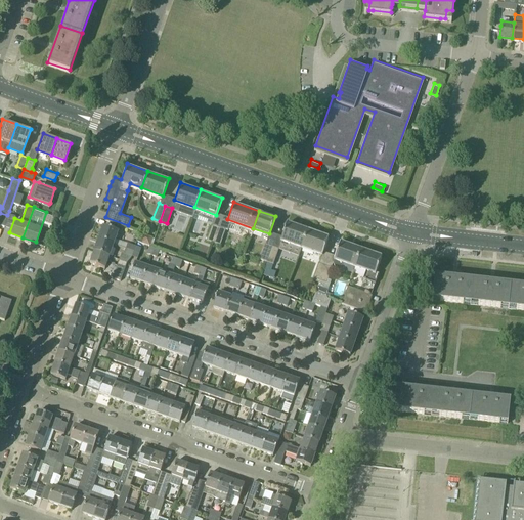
[(301,245),(307,227),(287,220),(280,237),(301,245)]
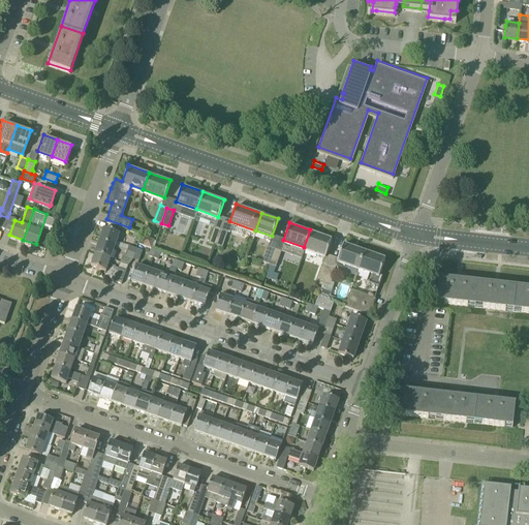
[(215,242),(220,226),(214,224),(208,240),(215,242)]
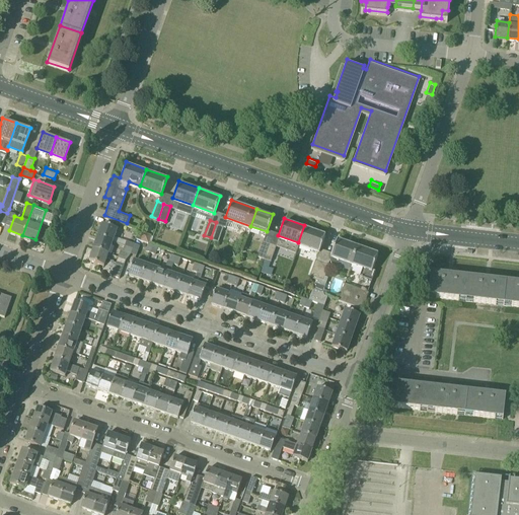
[(102,221),(97,233),(113,238),(117,226),(108,223),(102,221)]
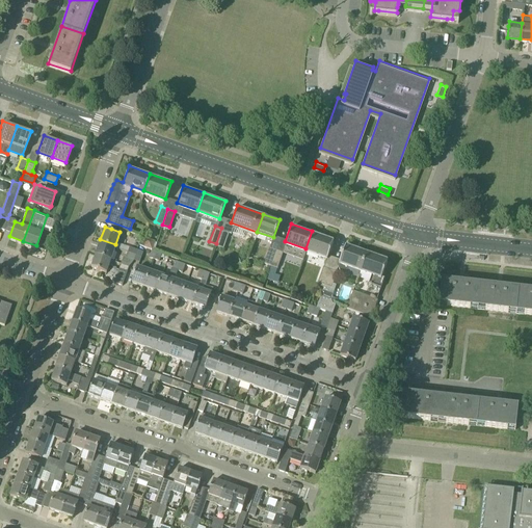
[(223,246),(229,231),(221,228),(216,243),(223,246)]
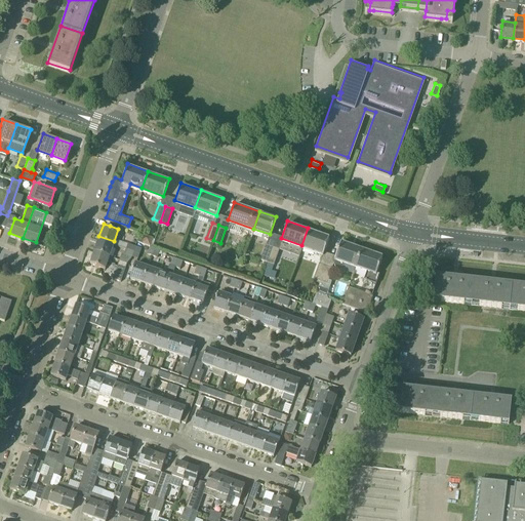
[(329,236),(308,228),(301,245),(323,253),(329,236)]
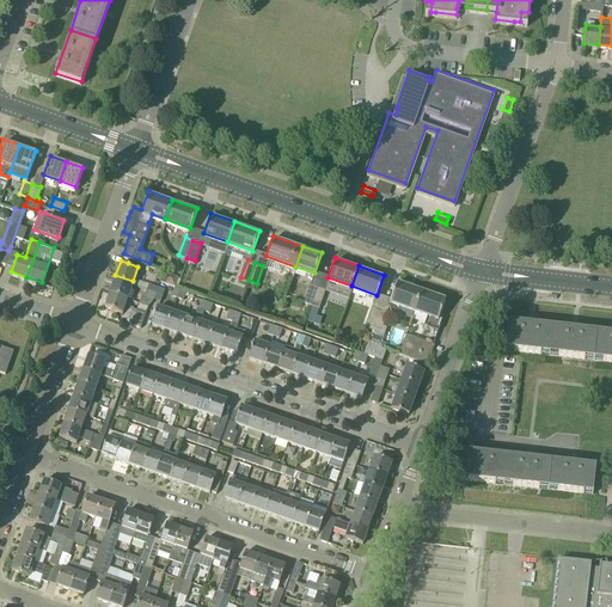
[(166,275),(161,273),(160,277),(165,280),(165,281),(175,283),(176,283),(178,274),(169,270),(166,275)]
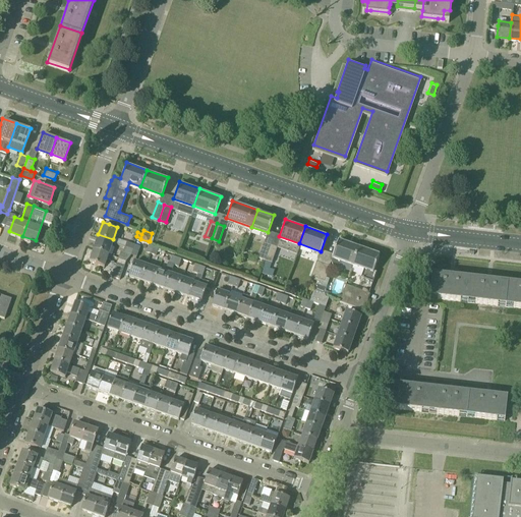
[(113,239),(98,234),(94,246),(108,251),(113,239)]
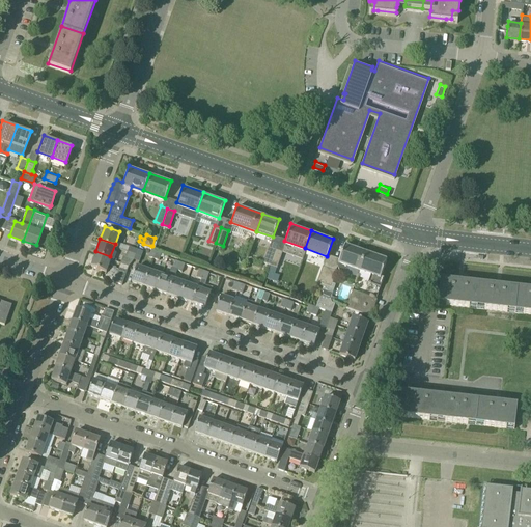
[(344,243),(337,264),(339,268),(338,272),(343,274),(347,264),(359,268),(365,250),(344,243)]
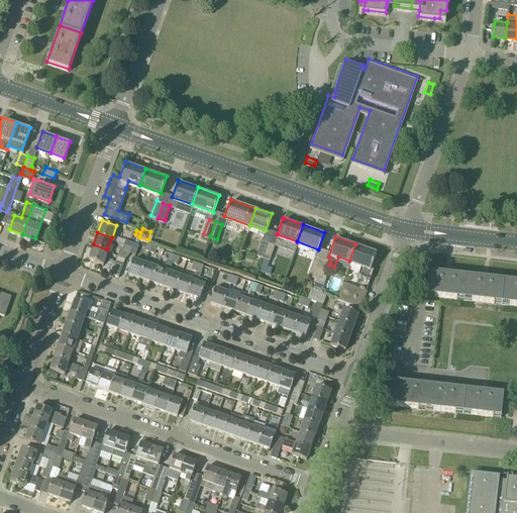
[(256,252),(263,255),(269,240),(262,237),(256,252)]
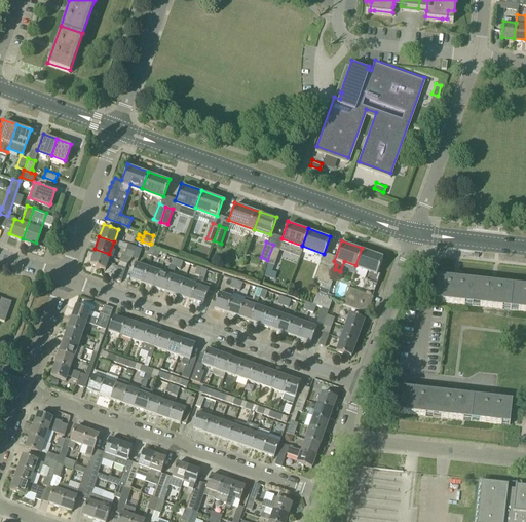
[(273,245),(267,260),(274,262),(279,247),(273,245)]
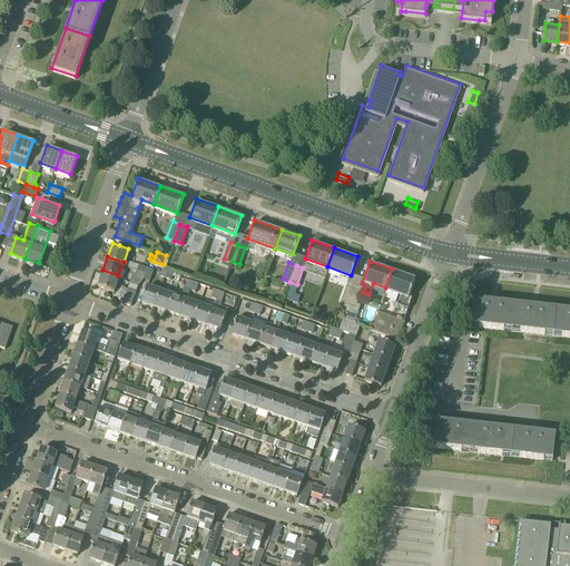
[(138,282),(144,276),(146,270),(136,267),(135,272),(133,271),(129,279),(138,282)]
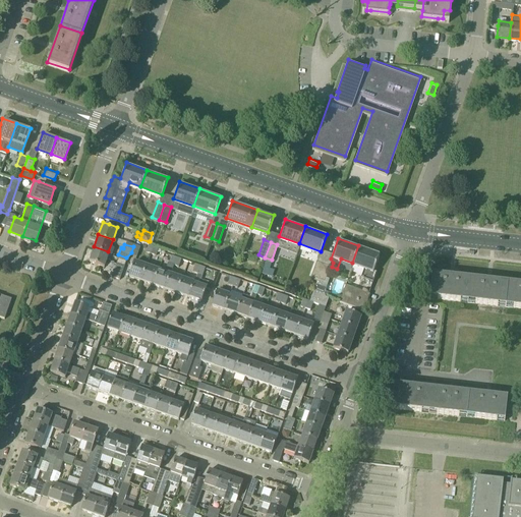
[(361,275),(372,279),(377,270),(373,269),(380,252),(358,245),(352,263),(363,267),(361,275)]
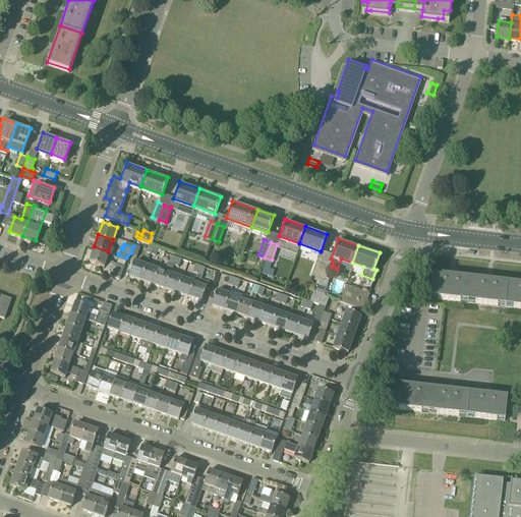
[(108,251),(94,246),(90,259),(104,265),(108,251)]
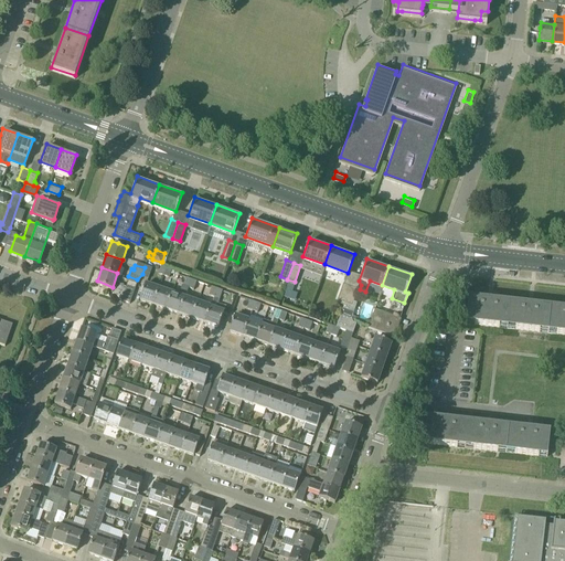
[(137,279),(128,276),(121,297),(130,300),(137,279)]
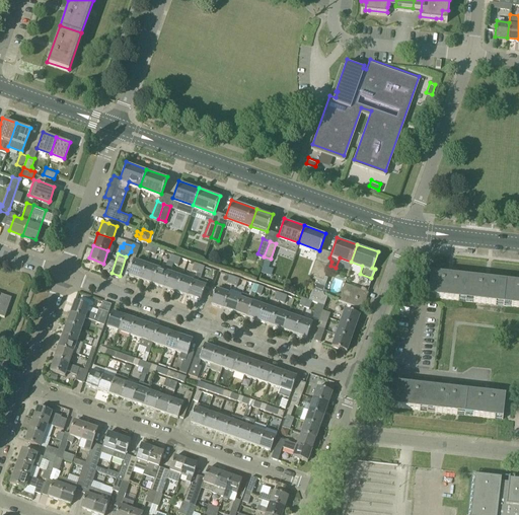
[(178,264),(178,263),(181,255),(175,253),(172,262),(178,264)]
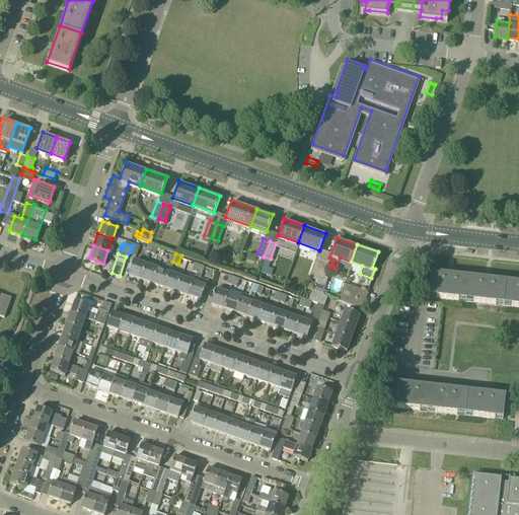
[(129,272),(140,276),(146,262),(133,258),(129,272)]
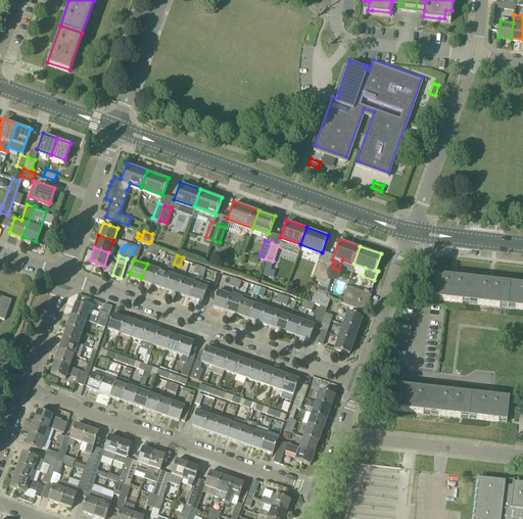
[(312,275),(314,276),(319,278),(325,262),(318,260),(312,275)]
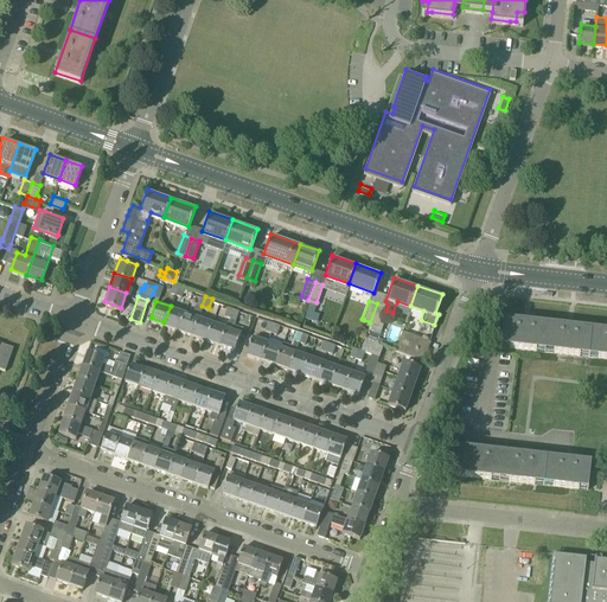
[(364,348),(371,351),(379,353),(383,344),(379,343),(377,337),(383,321),(379,320),(384,307),(377,303),(370,322),(369,324),(360,347),(364,348)]
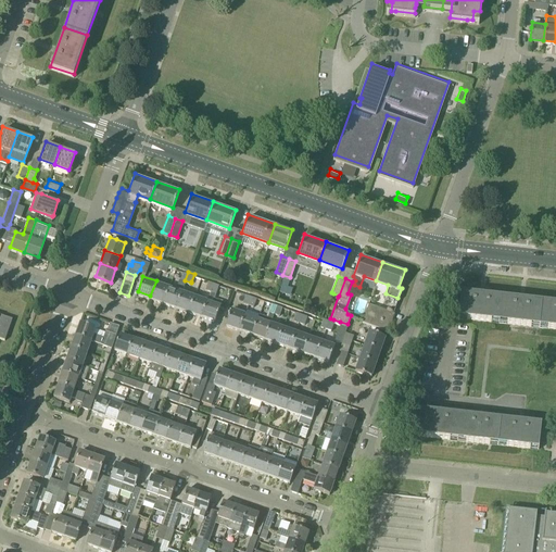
[(150,296),(163,301),(168,285),(156,280),(150,296)]
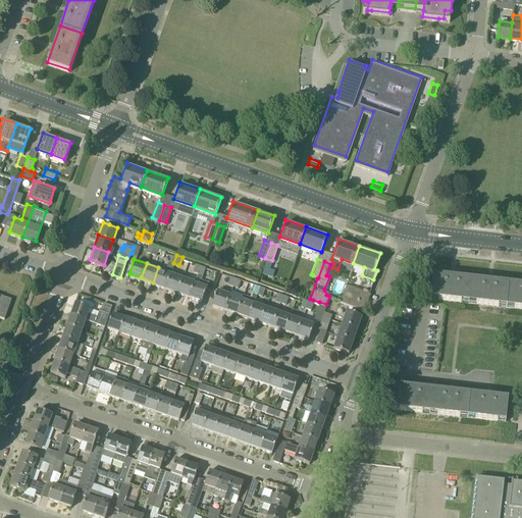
[(201,263),(198,271),(195,280),(190,295),(202,299),(204,293),(205,291),(209,280),(201,277),(206,265),(201,263)]
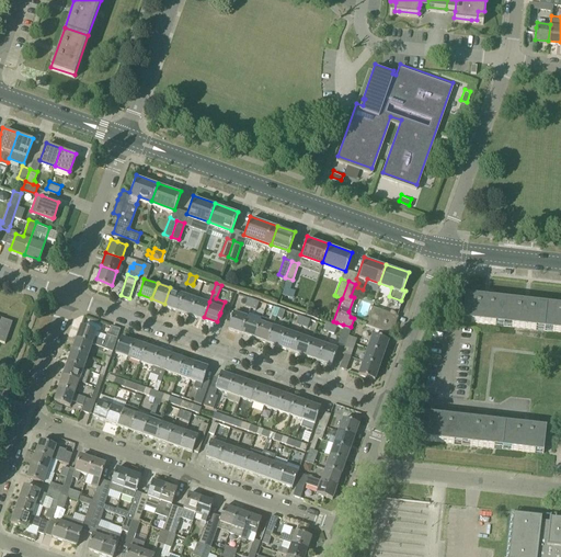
[(183,292),(170,287),(164,304),(178,308),(183,292)]
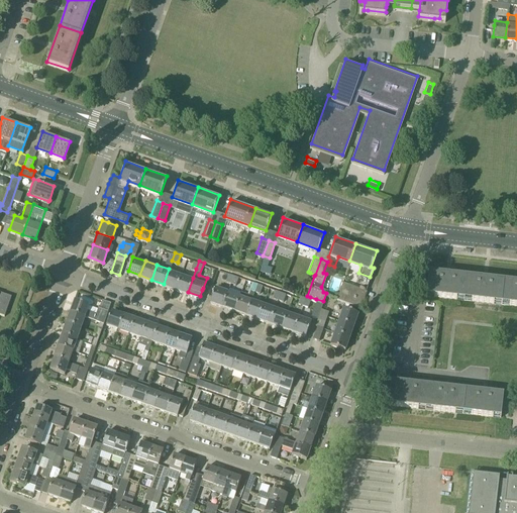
[(164,284),(176,288),(181,274),(169,269),(164,284)]
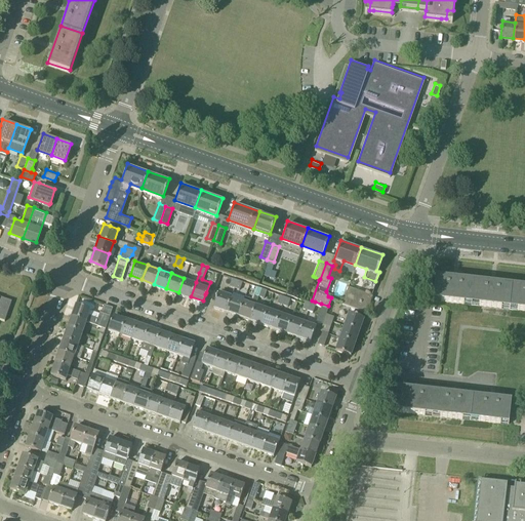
[(433,297),(471,302),(474,278),(436,274),(433,297)]
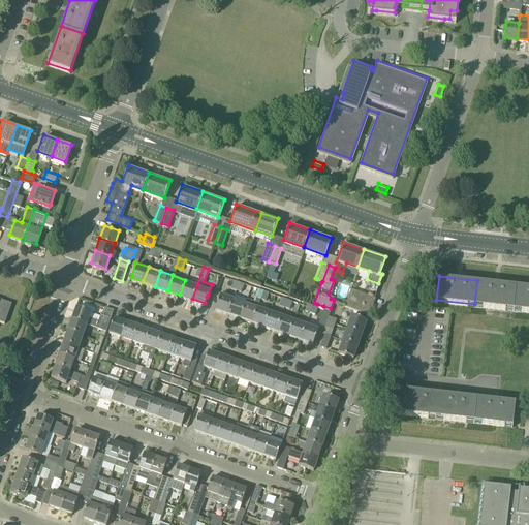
[(239,279),(236,287),(241,289),(244,281),(239,279)]
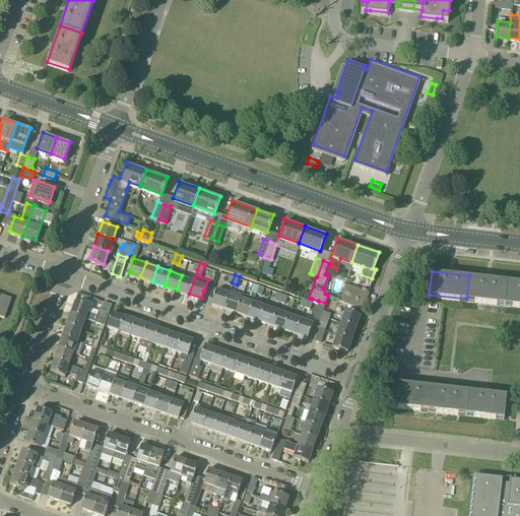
[(177,289),(189,294),(194,279),(182,275),(177,289)]
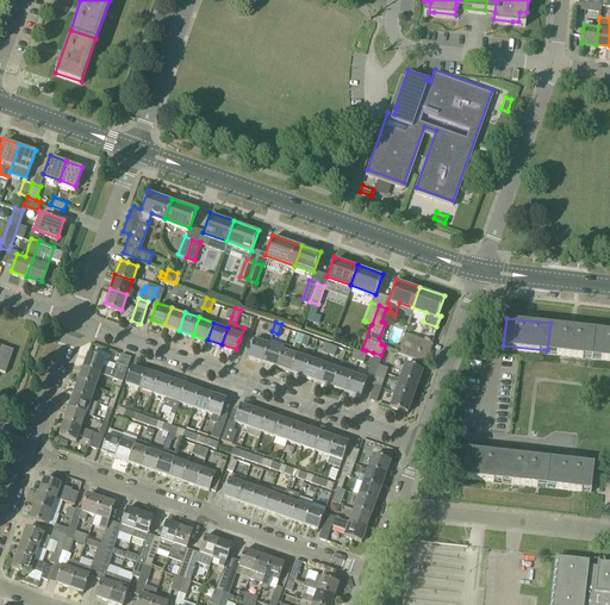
[(595,328),(574,325),(551,323),(547,350),(591,355),(595,328)]
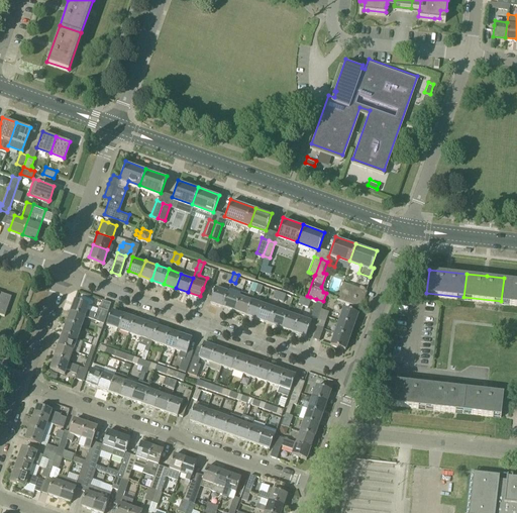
[(501,301),(516,302),(516,279),(504,278),(501,301)]
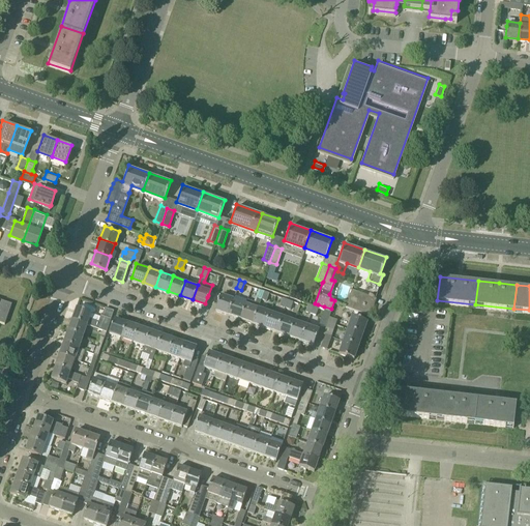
[(240,316),(253,321),(258,305),(261,296),(264,288),(259,287),(256,294),(254,299),(246,297),(245,301),(240,316)]
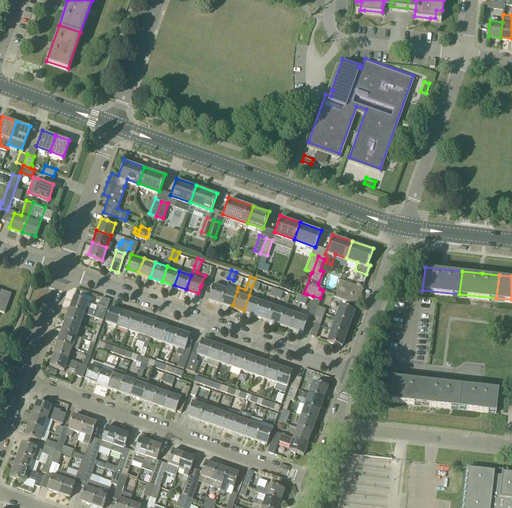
[(334,294),(357,302),(363,285),(340,277),(334,294)]
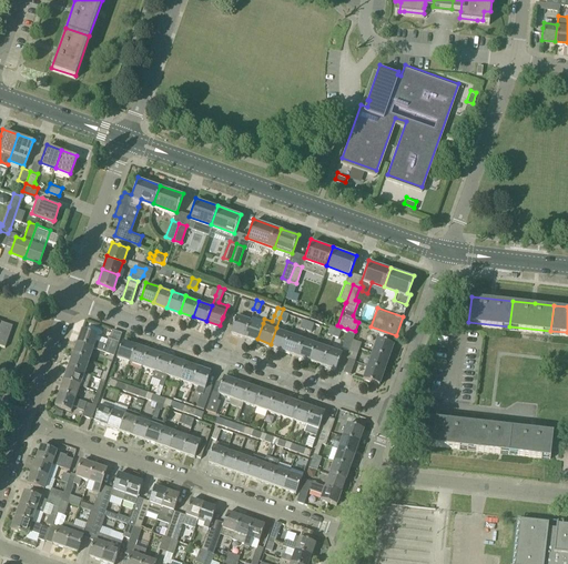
[(244,334),(250,319),(236,314),(233,323),(231,330),(244,334)]
